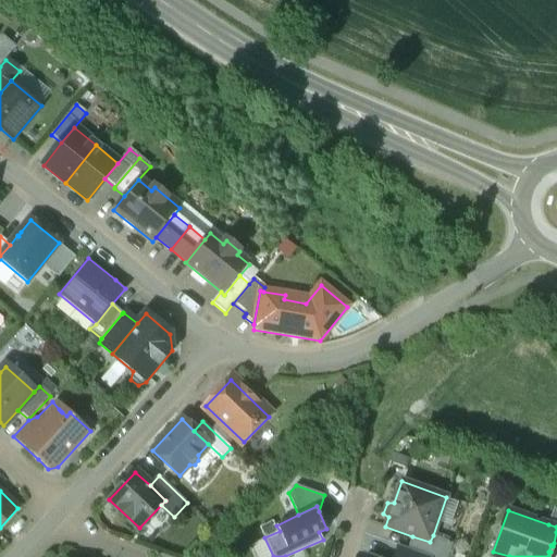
[(446,556),(452,542),(433,535),(430,542),(412,536),(408,548),(432,556),(446,556)]
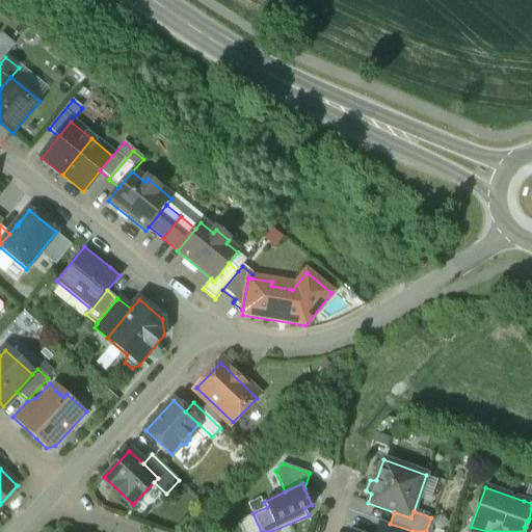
[(390,524),(381,521),(376,531),(411,531),(413,531),(390,524)]
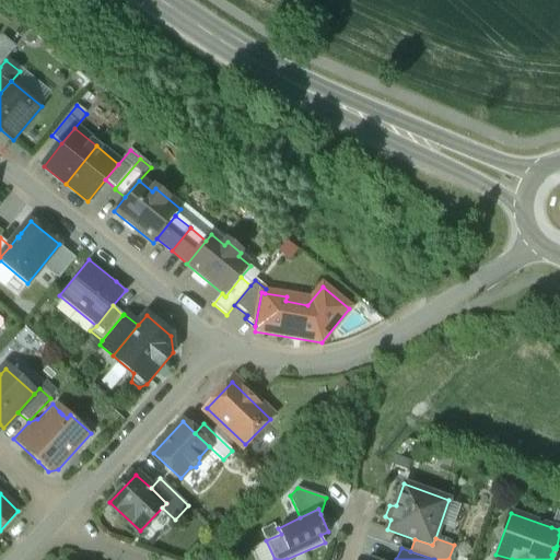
All buildings are outlined.
